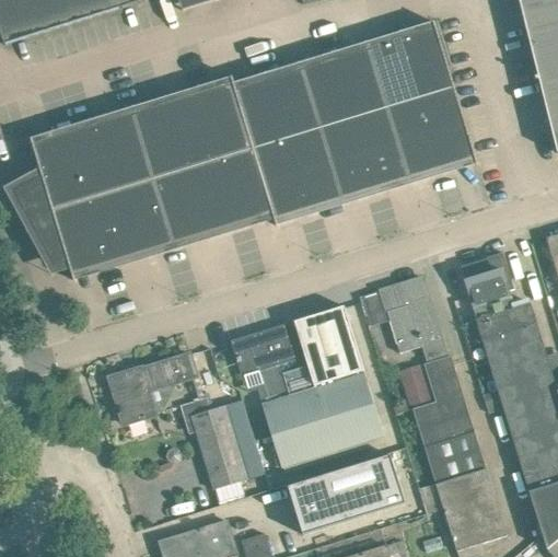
[(0,32),(3,43),(137,0),(177,0),(181,9),(207,0),(0,0),(0,32)]
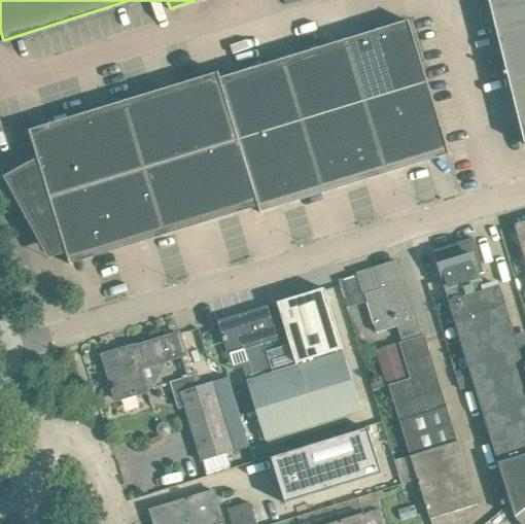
[(487,0),(502,62),(524,56),(524,0),(487,0)]
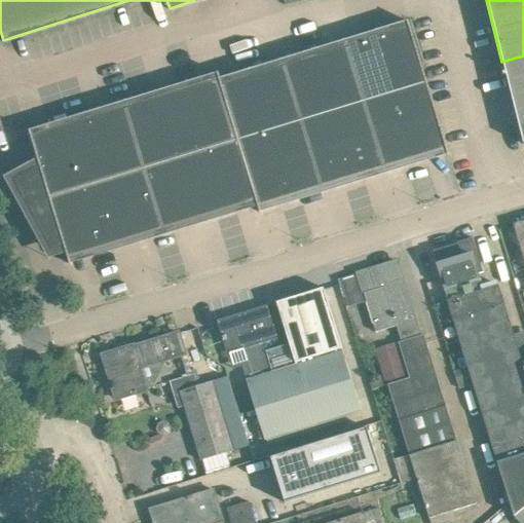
[(406,19),(405,19),(407,25),(220,82),(217,70),(215,71),(217,76),(110,109),(109,103),(107,104),(109,109),(31,134),(29,127),(28,127),(38,162),(11,177),(49,248),(63,244),(68,261),(70,261),(68,255),(255,198),(258,210),(259,210),(258,203),(444,146),(446,152),(447,152),(406,19)]
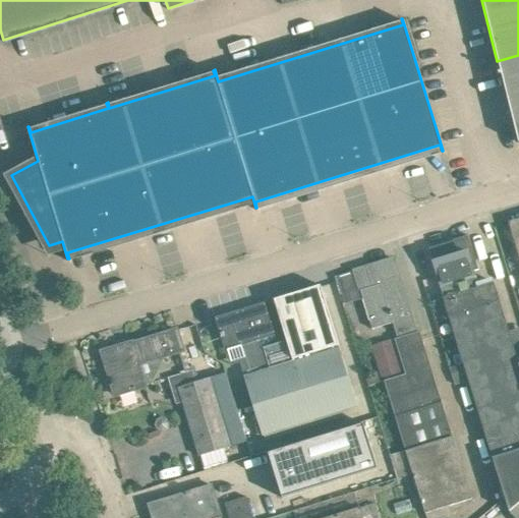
[(517,140),(518,139),(518,55),(497,61),(517,140)]
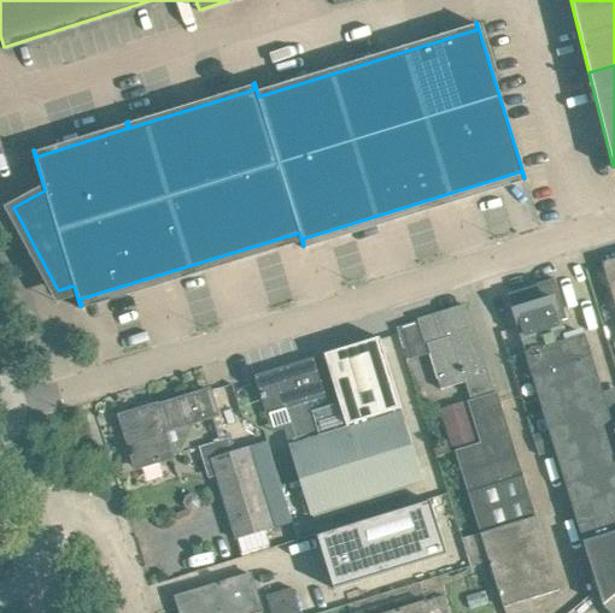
[(614,255),(602,260),(608,283),(614,305),(614,255)]
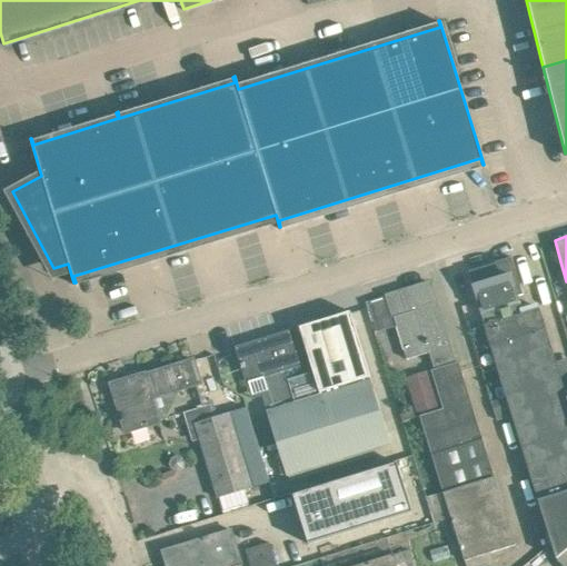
[(566,489),(566,403),(565,395),(537,306),(520,310),(514,288),(519,286),(509,255),(493,259),(493,260),(467,268),(483,323),(481,323),(536,499),(537,499),(566,489)]
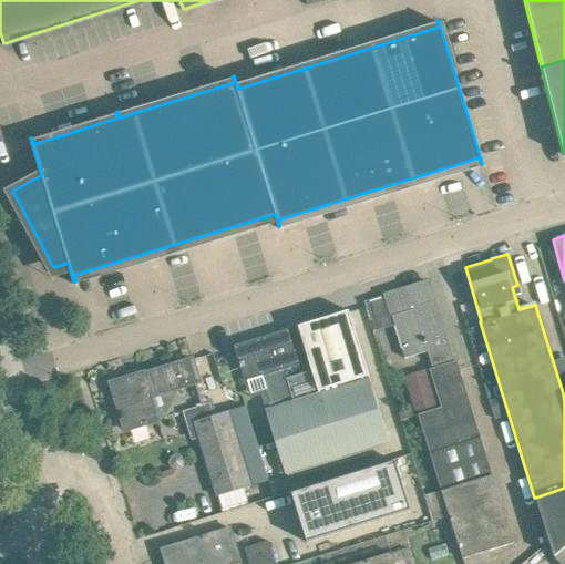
[(465,481),(491,473),(455,358),(451,359),(425,278),(362,298),(365,307),(366,306),(363,299),(382,294),(402,357),(429,348),(434,366),(428,368),(440,404),(415,412),(439,488),(440,490),(465,481)]
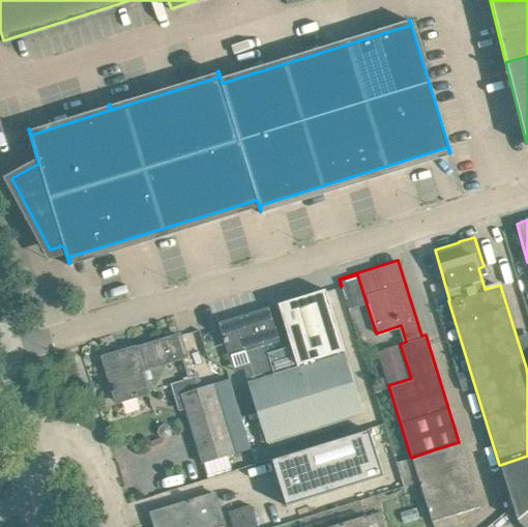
[(255,378),(246,381),(265,440),(361,410),(324,288),(277,302),(297,366),(271,373),(262,343),(281,337),(271,304),(217,321),(228,353),(245,348),(255,378)]
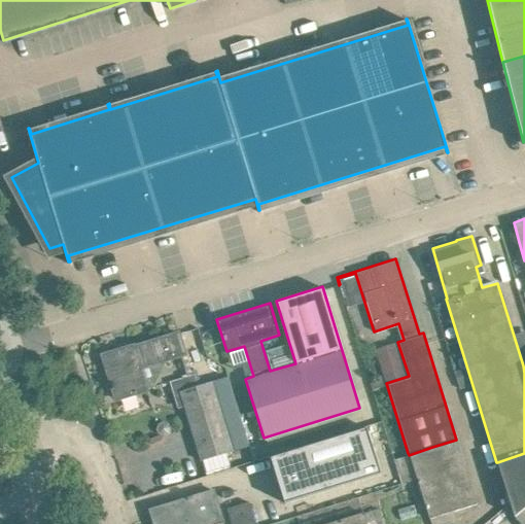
[(146,388),(140,368),(184,354),(177,330),(133,345),(132,344),(101,353),(110,381),(109,381),(111,387),(115,397),(121,395),(123,399),(125,403),(130,404),(133,400),(133,396),(132,392),(146,388)]
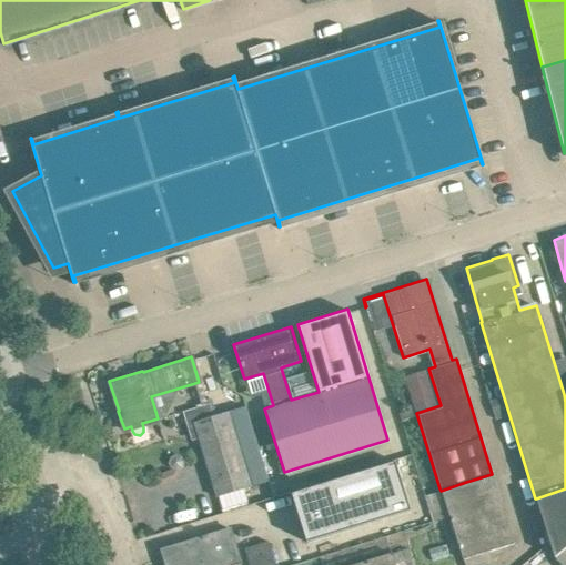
[(431,381),(406,389),(413,410),(437,402),(431,381)]
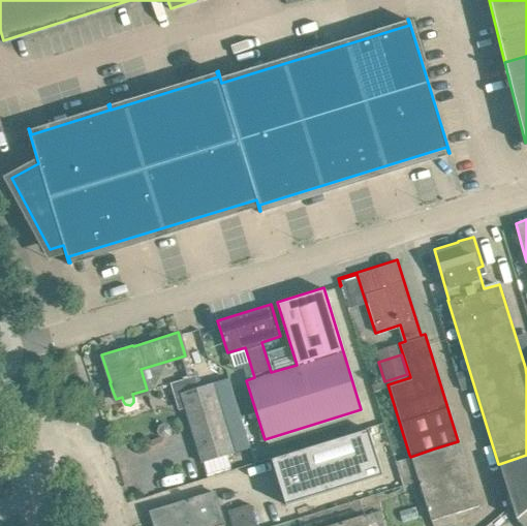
[(526,365),(525,367),(526,374),(526,455),(499,464),(516,518),(526,507),(526,365)]
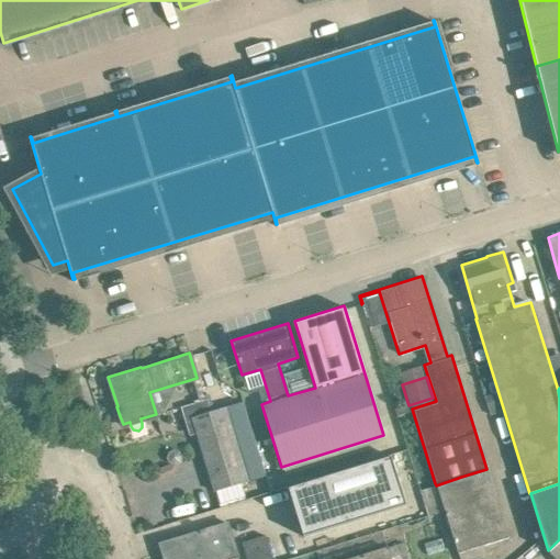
[(242,401),(225,406),(209,411),(204,399),(181,405),(188,427),(193,426),(212,489),(247,478),(246,476),(262,470),(242,401)]
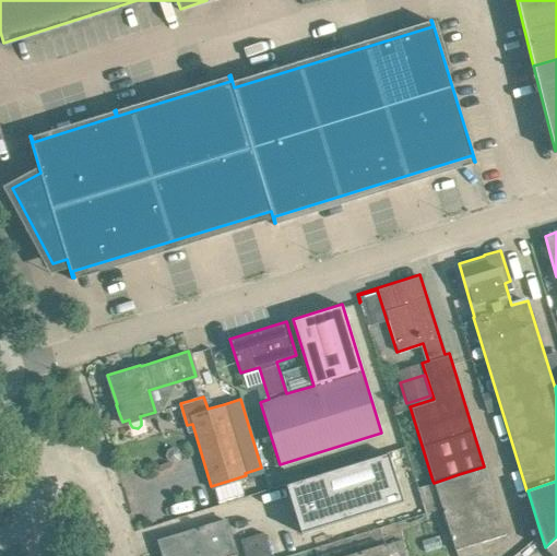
[(389,452),(286,484),(301,532),(403,500),(389,452)]
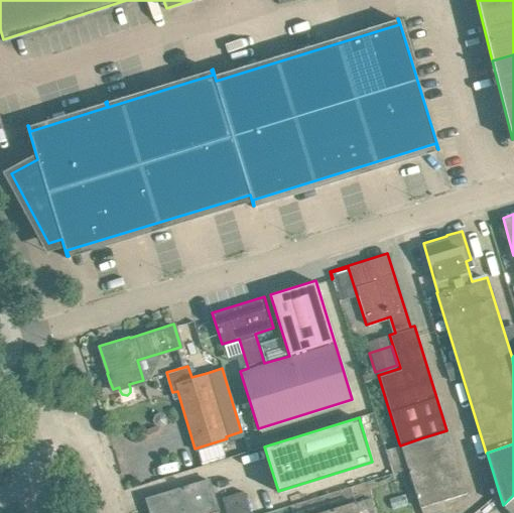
[(407,468),(419,506),(466,492),(446,430),(423,437),(400,445),(399,443),(385,447),(386,453),(392,471),(392,472),(407,468)]
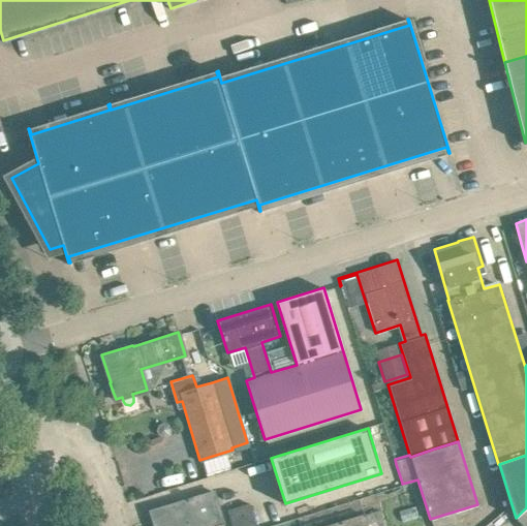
[(233,469),(195,474),(197,489),(224,486),(224,480),(234,478),(233,469)]
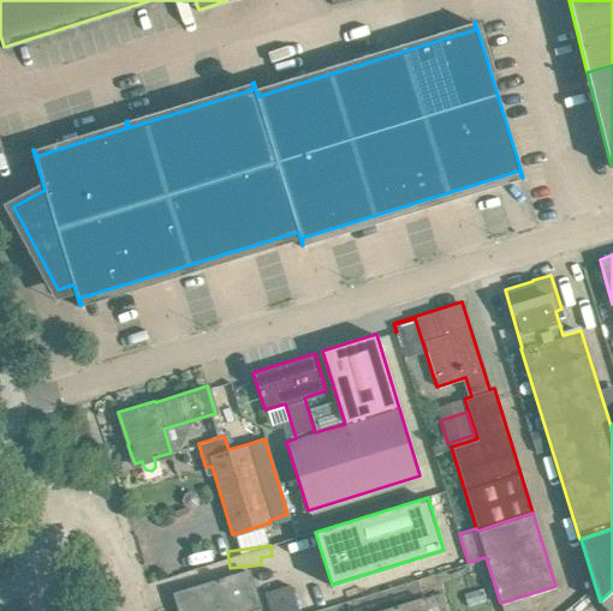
[(254,568),(174,592),(179,610),(243,610),(260,606),(261,610),(289,610),(297,609),(289,582),(287,581),(261,589),(254,568)]
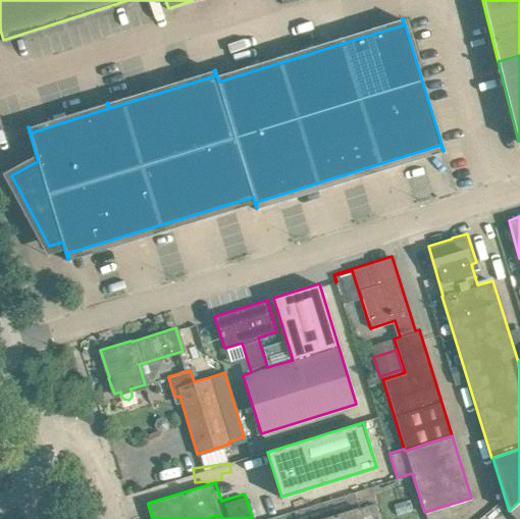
[(516,518),(519,518),(519,501),(509,511),(516,518)]
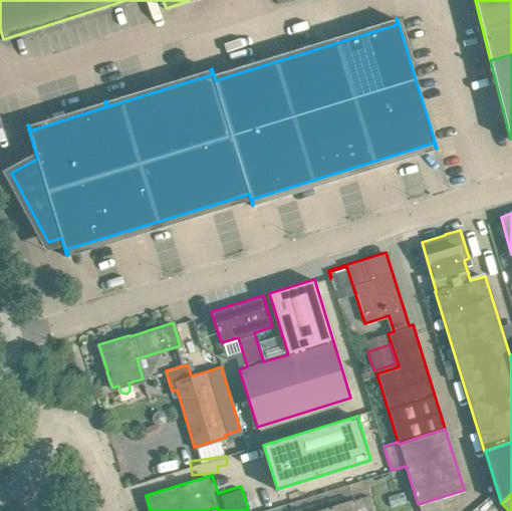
[(352,500),(311,510),(371,510),(366,495),(352,500)]
